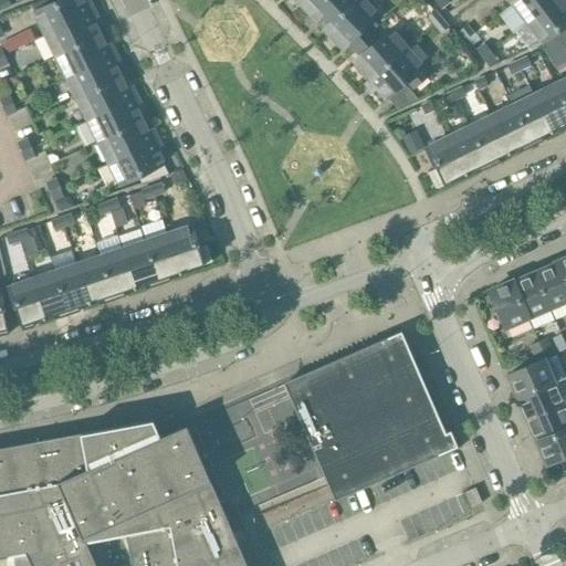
[(0,0),(0,8),(1,10),(11,6),(8,0),(0,0)]
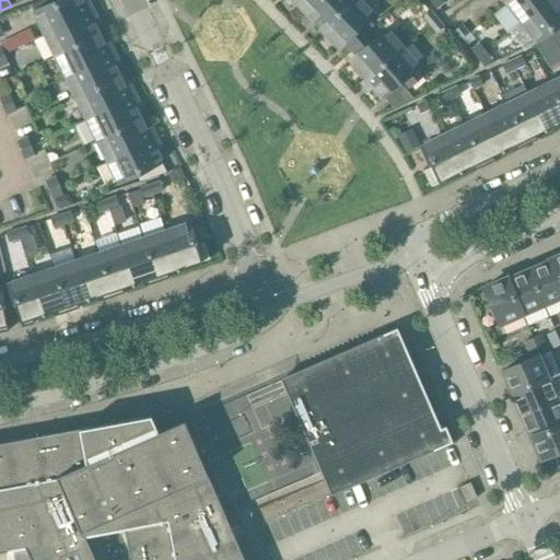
[(57,0),(34,12),(45,34),(92,11),(86,0),(82,2),(80,0),(57,0)]
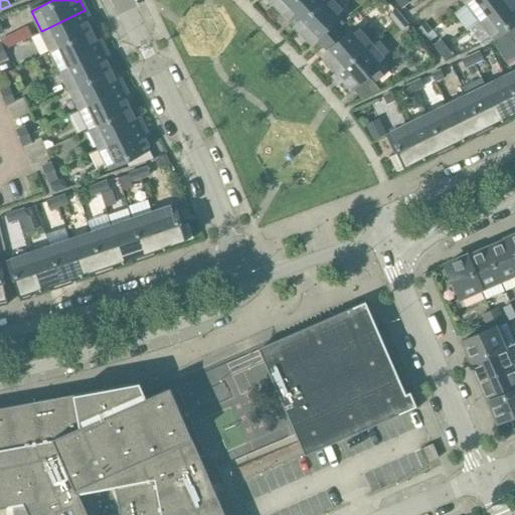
[(270,0),(281,11),(292,0),(270,0)]
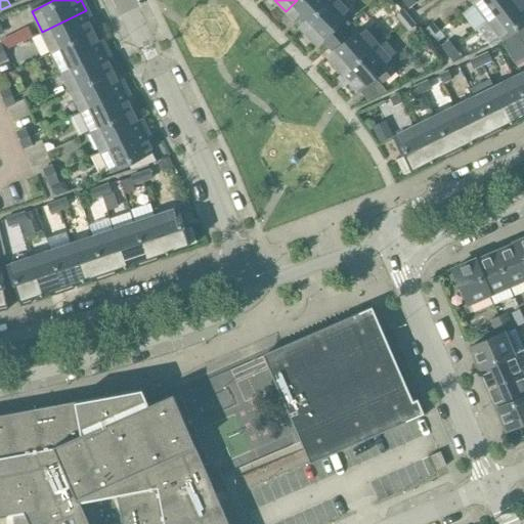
[(297,0),(286,11),(301,28),(329,0),(297,0)]
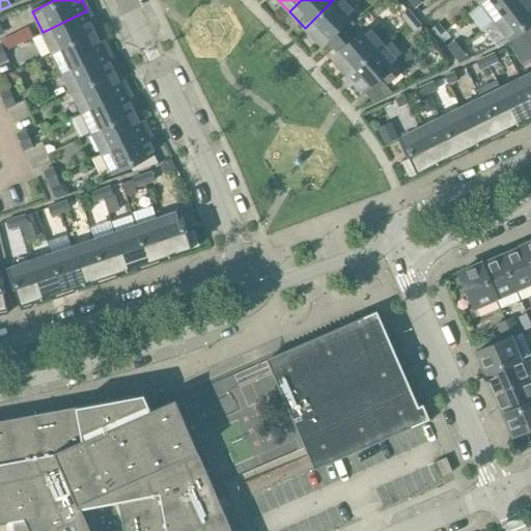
[(341,25),(354,15),(339,0),(333,0),(305,28),(320,45),(327,38),(333,45),(347,32),(341,25)]
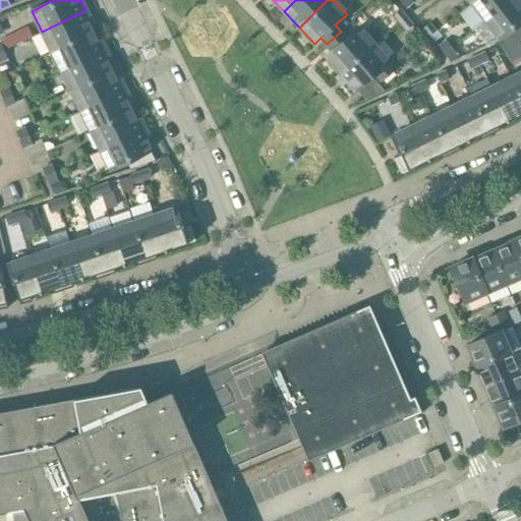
[(476,0),(472,3),(485,20),(512,0),(476,0)]
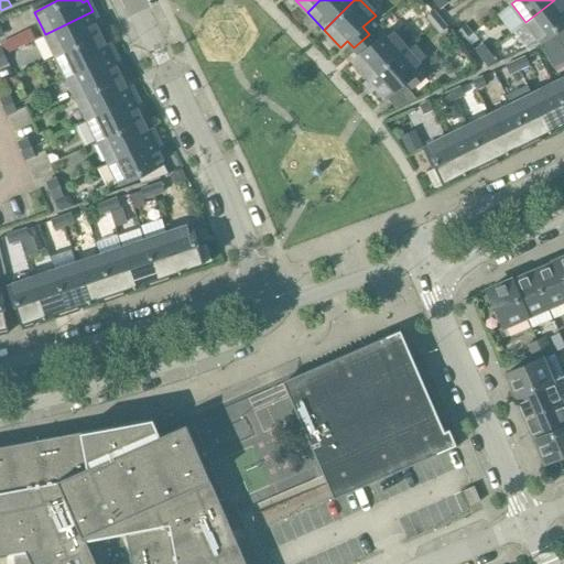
[(563,7),(559,0),(554,0),(525,22),(541,43),(563,24),(563,7)]
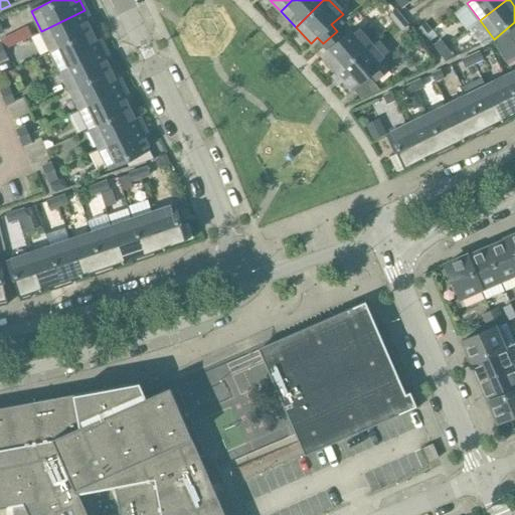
[(41,31),(51,50),(90,31),(84,22),(90,19),(84,10),(41,31)]
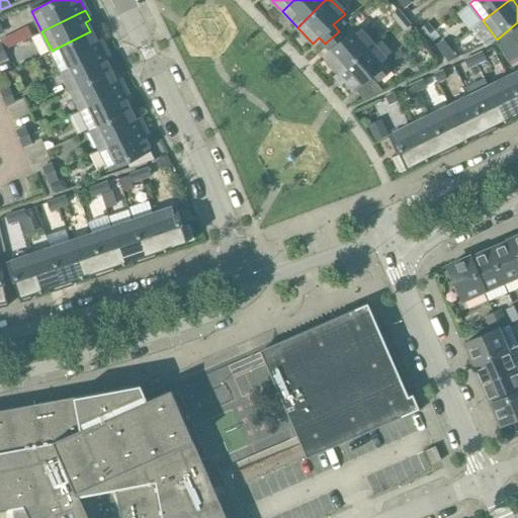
[(391,15),(398,22),(404,17),(397,10),(391,15)]
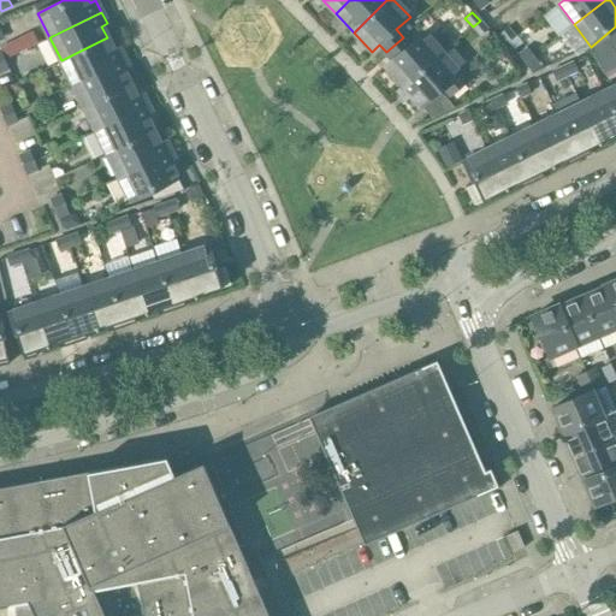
[(487,30),(480,21),(473,27),(480,36),(487,30)]
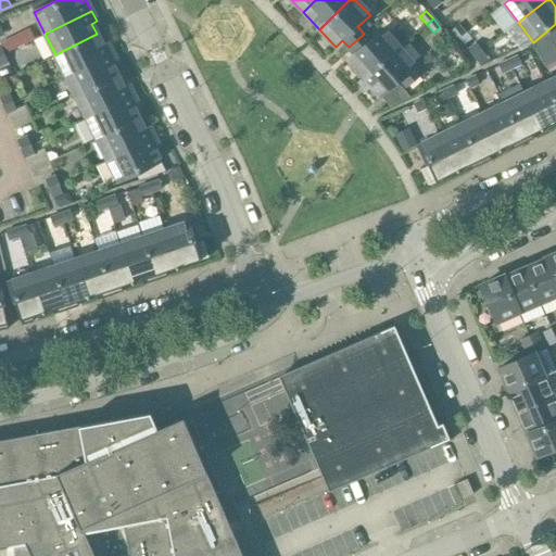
[(451,30),(458,39),(465,34),(458,25),(451,30)]
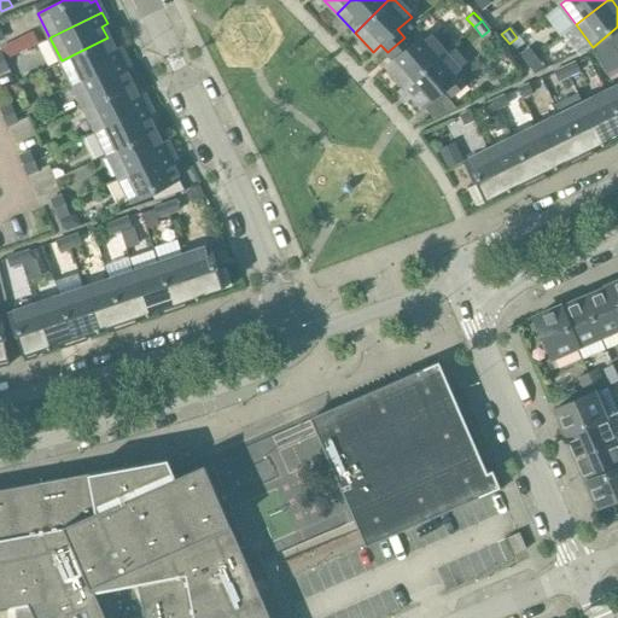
[(617,33),(617,30),(607,38),(612,46),(617,41),(617,33)]
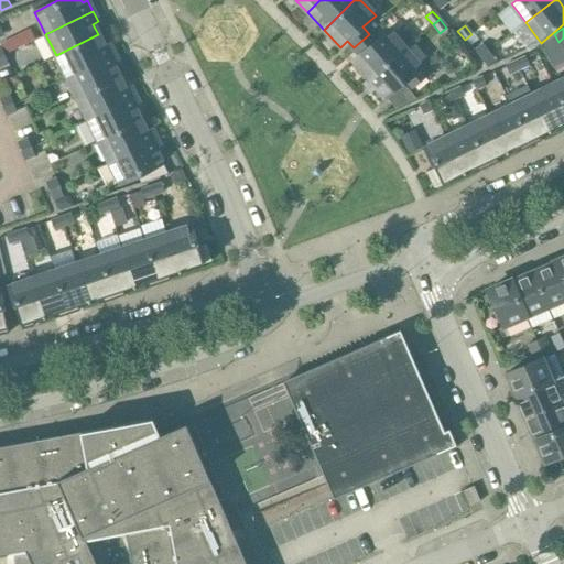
[(388,30),(376,41),(369,34),(354,47),(359,54),(353,61),(368,78),(403,47),(388,30)]
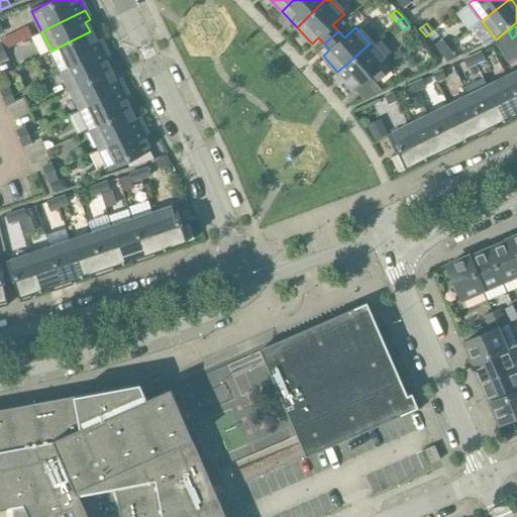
[(52,50),(61,71),(104,48),(99,39),(95,41),(90,31),(52,50)]
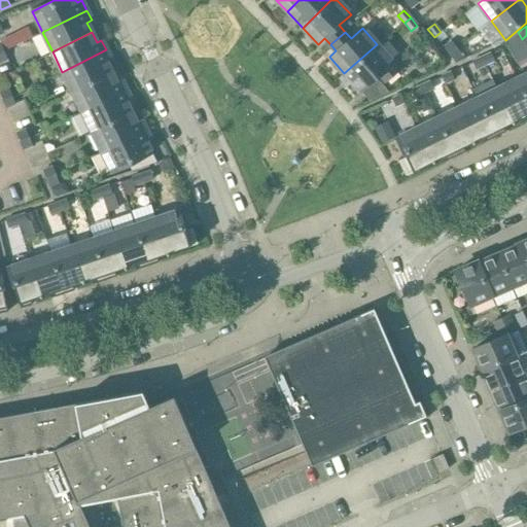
[(522,39),(518,32),(510,38),(515,45),(522,39)]
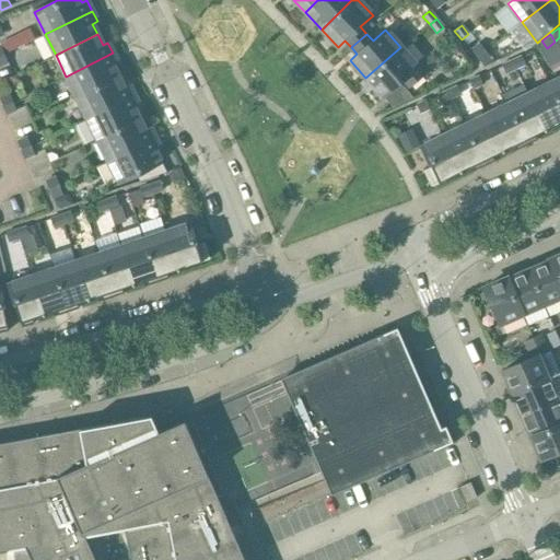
[(471,51),(477,58),(486,50),(480,44),(471,51)]
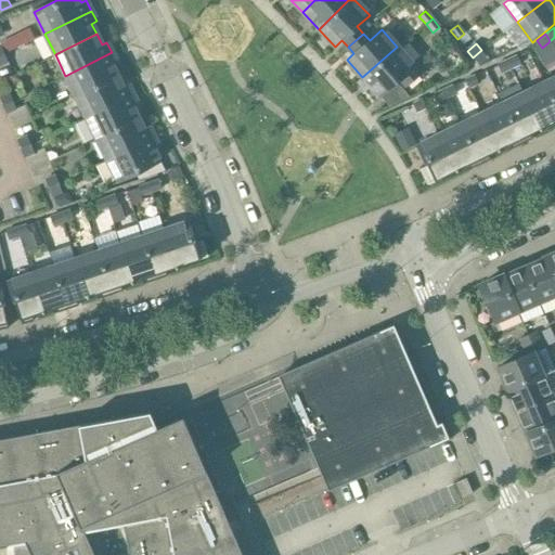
[(362,77),(358,81),(366,91),(371,87),(378,97),(379,95),(389,106),(409,97),(396,81),(399,79),(404,86),(420,73),(397,47),(362,77)]
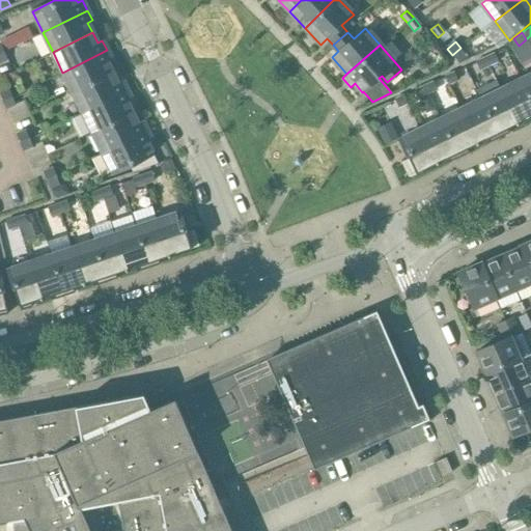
[(466,55),(460,48),(452,55),(457,61),(466,55)]
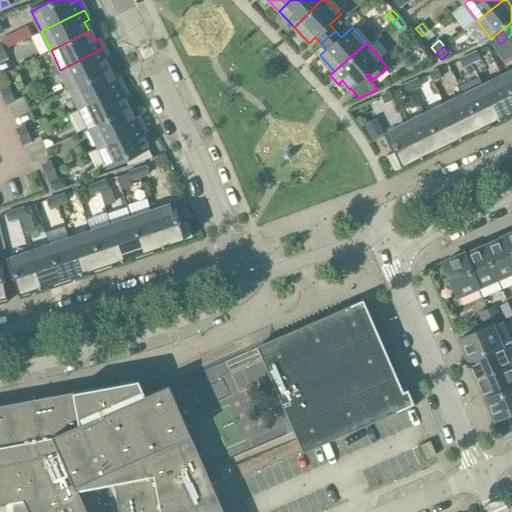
[(60,70),(70,89),(108,70),(103,60),(108,58),(103,48),(60,70)]
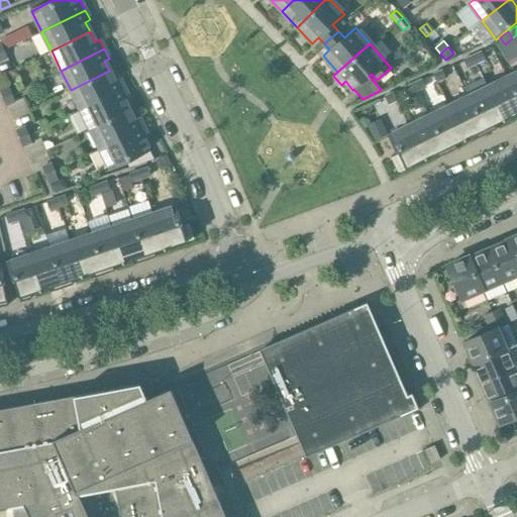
[(482,53),(473,57),(476,64),(485,60),(482,53)]
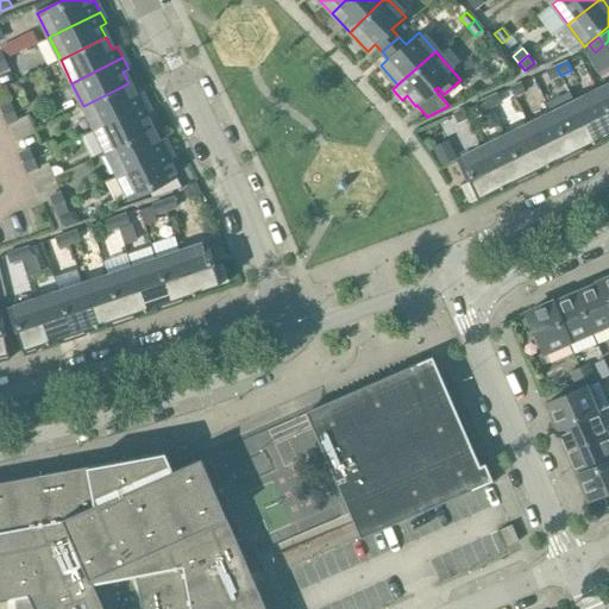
[(560,75),(557,67),(546,71),(550,80),(560,75)]
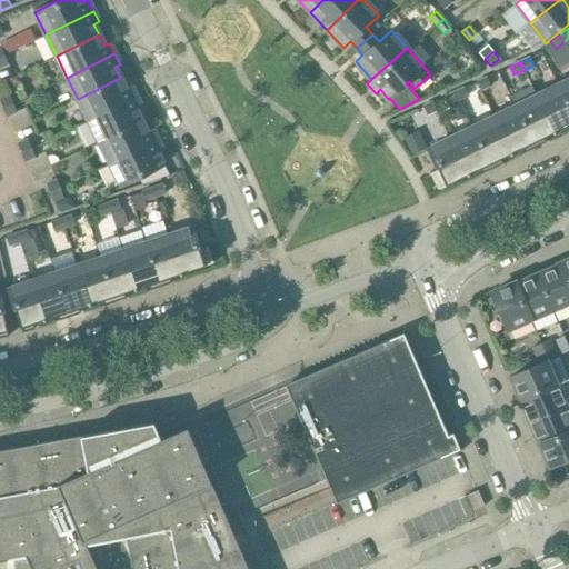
[(78,99),(88,120),(136,97),(131,86),(126,89),(120,78),(78,99)]
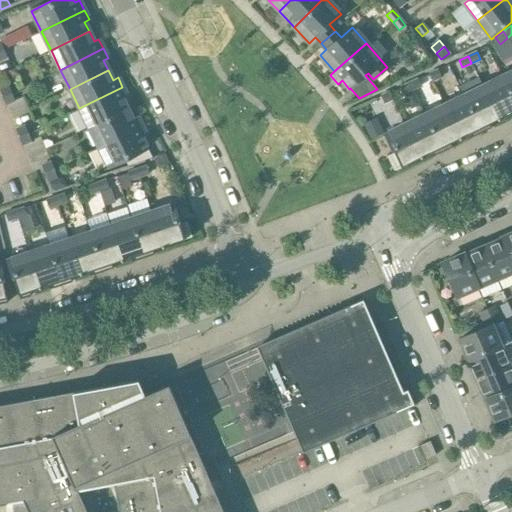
[(429,74),(432,81),(441,77),(438,70),(429,74)]
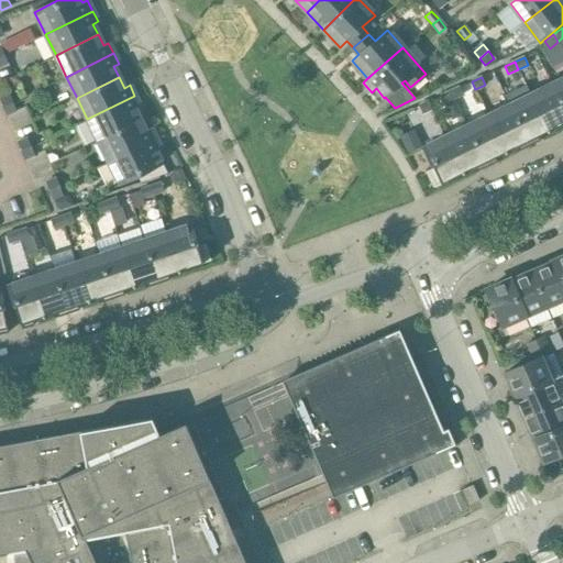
[(562,78),(552,85),(562,106),(562,78)]
